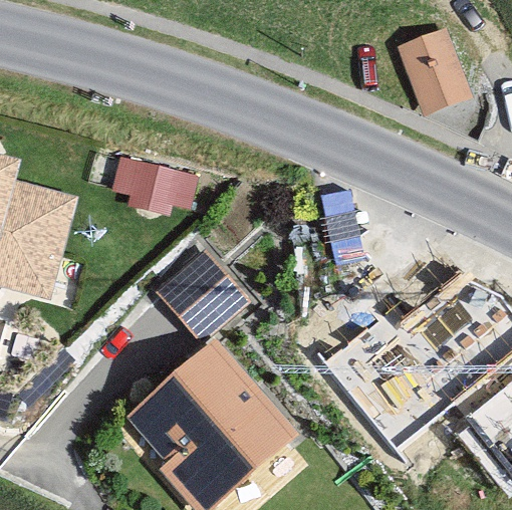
[(446,27),(401,43),(426,112),(472,96),(446,27)]
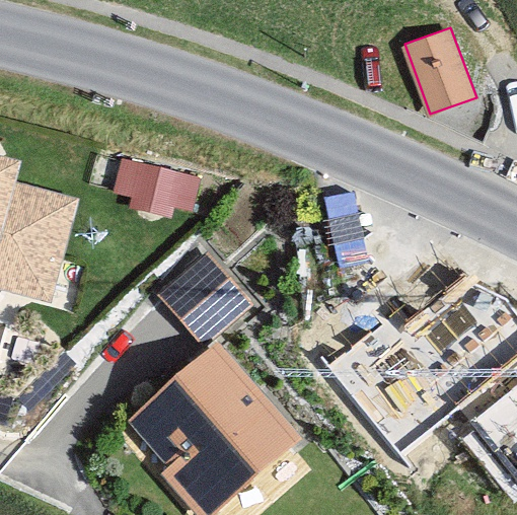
[(200,169),(120,154),(113,191),(135,195),(132,207),(172,214),(174,207),(193,210),(200,169)]
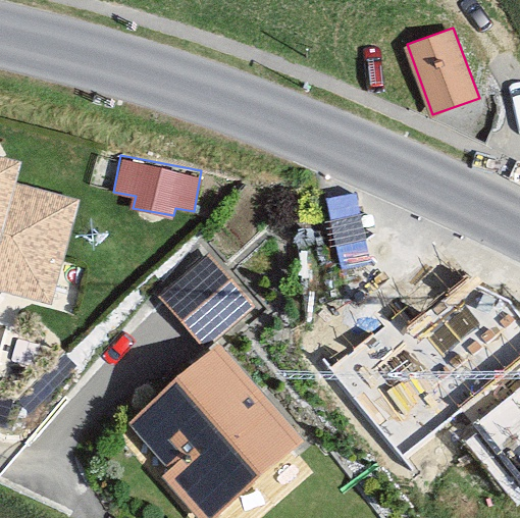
[(0,289),(46,300),(71,201),(11,186),(15,170),(0,166),(0,289)]
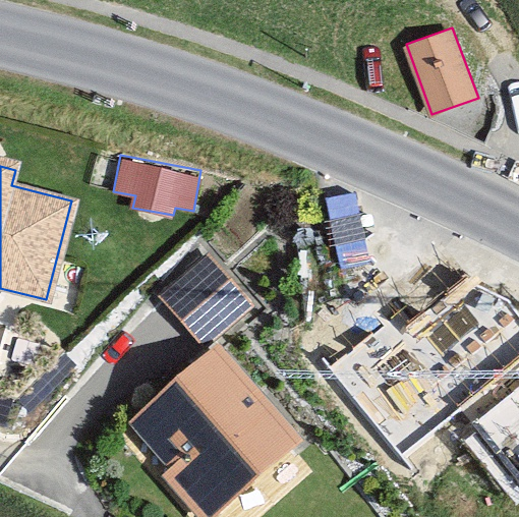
[(308,344),(401,467),(462,421),(512,486),(518,481),(518,266),(498,238),(405,308),(387,285),(308,344)]
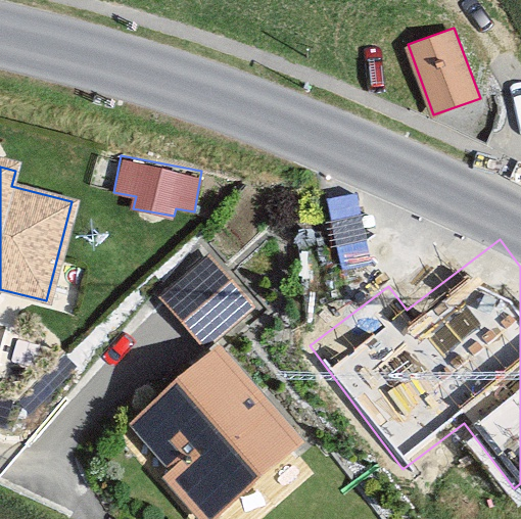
[(210,253),(159,293),(198,343),(249,303),(210,253)]
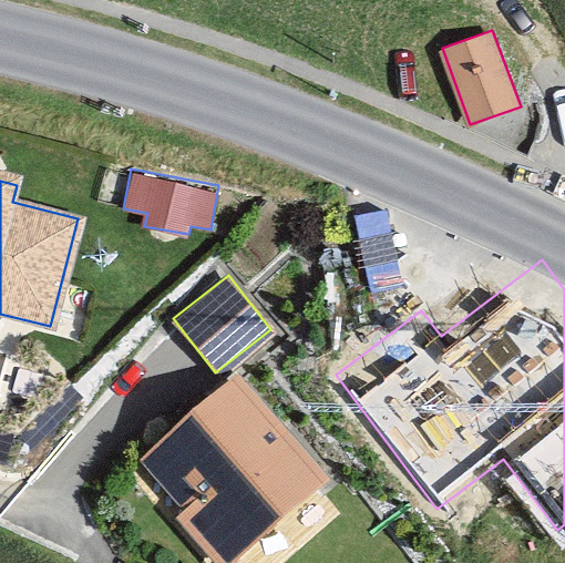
[(335,477),(254,369),(139,454),(218,562),(335,477)]
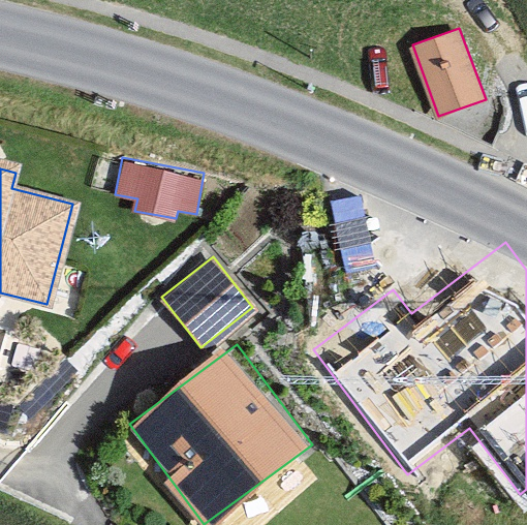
All buildings are outlined.
